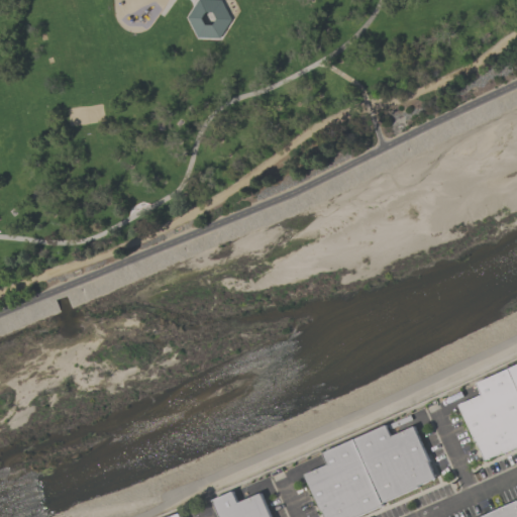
[(198,0),(187,18),(197,38),(219,39),(232,20),(221,0),(198,0)]
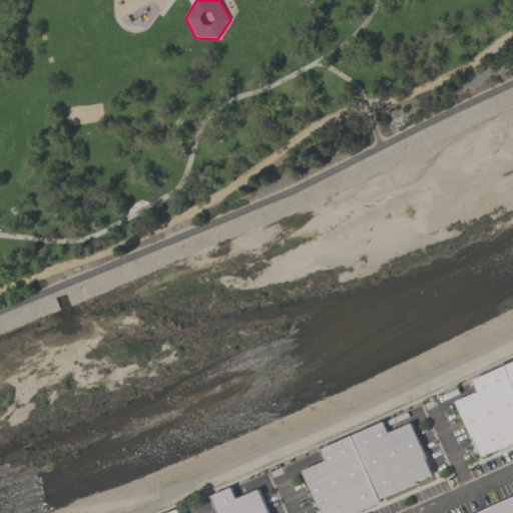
[(512,384),(505,367),(474,382),(479,392),(456,403),(482,458),(512,443),(512,384)]
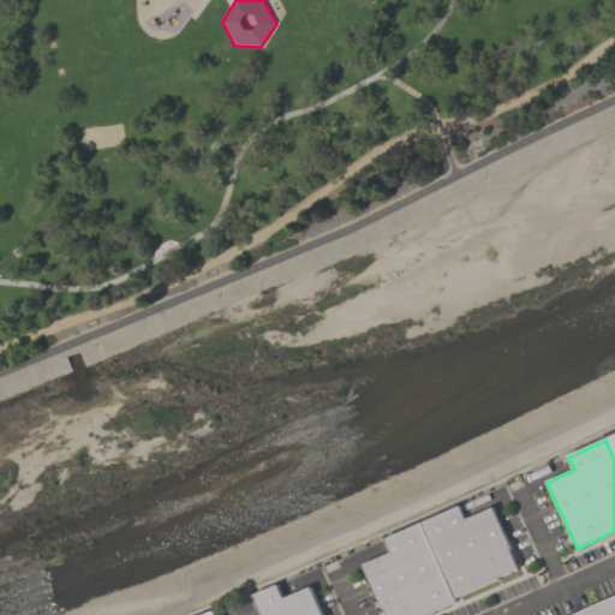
[(422,523),(460,506),(466,519),(493,507),(520,569),(455,598),(422,523)]
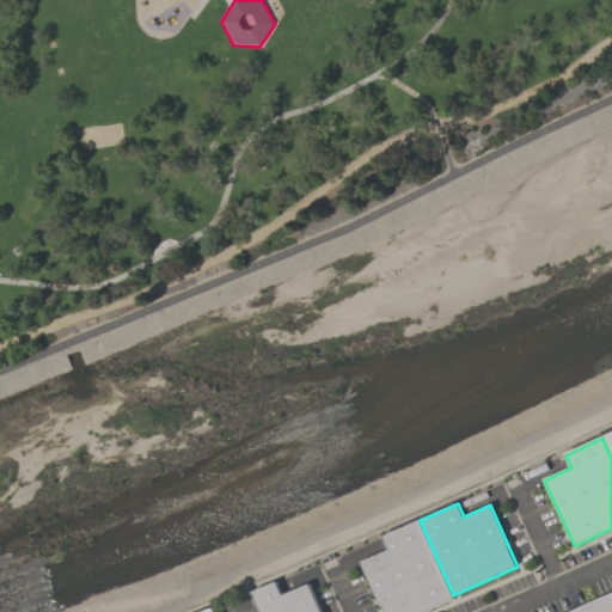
[(420,520),(383,537),(390,551),(362,563),(384,611),(423,611),(454,599),(453,595),(420,520)]
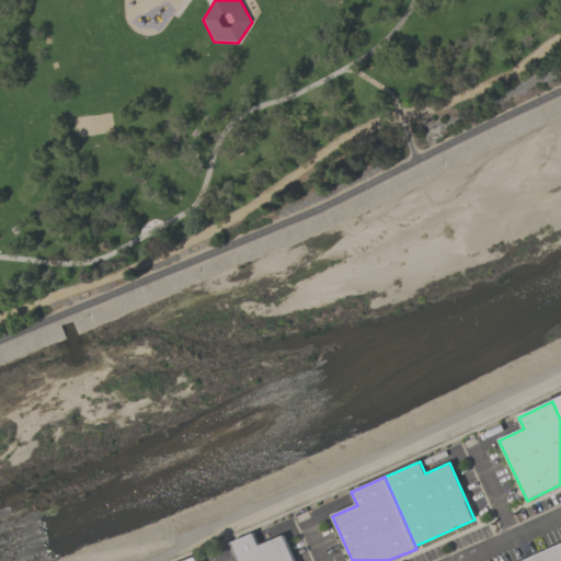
[(238,560),(231,544),(253,534),(259,546),(284,535),(295,560),(238,560)]
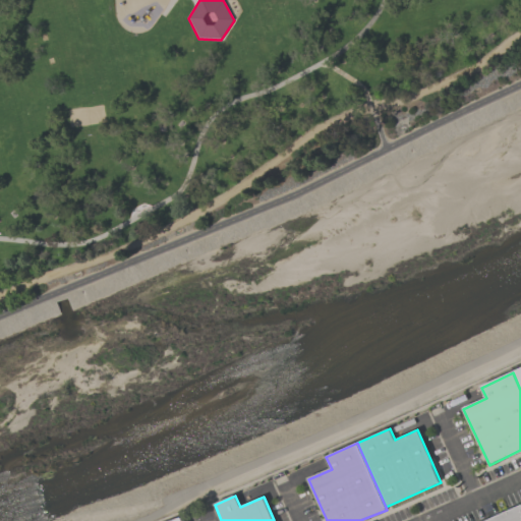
[(487,520),(520,506),(520,520),(487,520)]
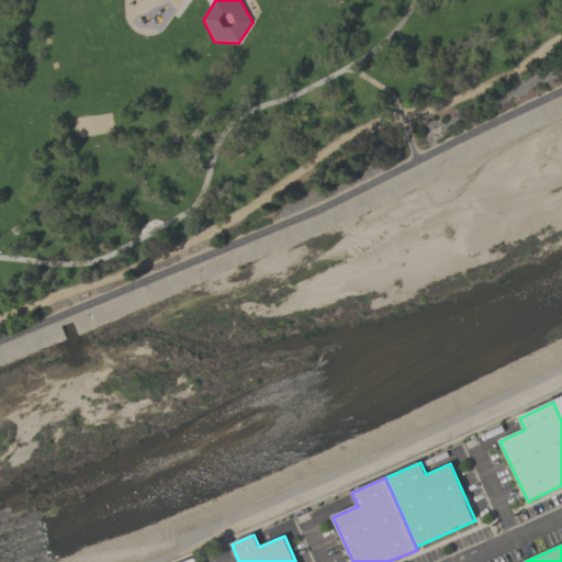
All buildings are outlined.
